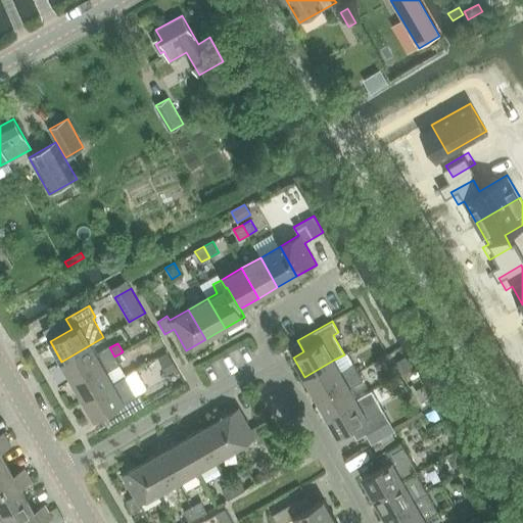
[(97,354),(91,344),(61,362),(73,381),(114,357),(109,347),(97,354)]
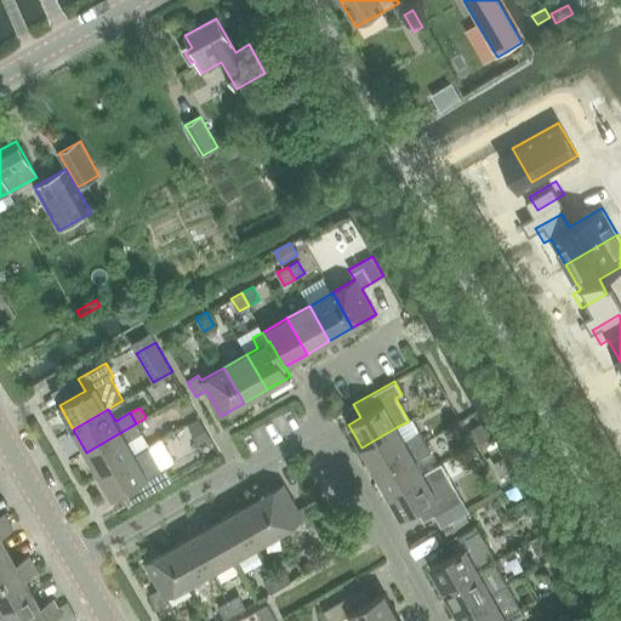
[(144,419),(136,423),(142,433),(151,428),(144,419)]
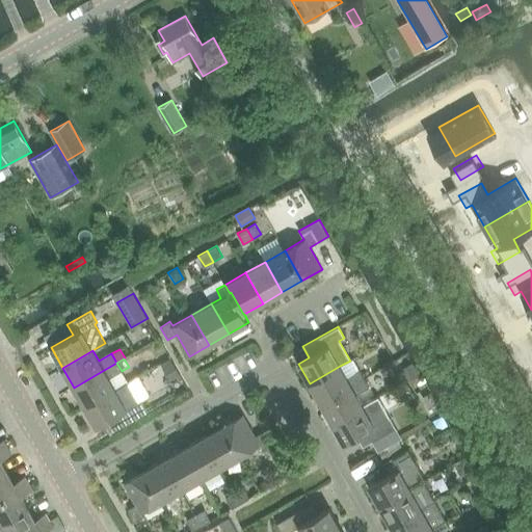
[(173,362),(163,367),(171,380),(181,375),(173,362)]
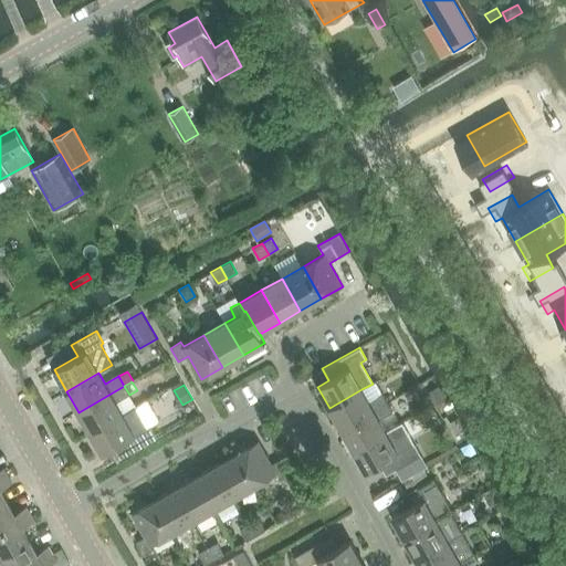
[(123,415),(136,407),(136,406),(129,395),(124,386),(79,412),(90,432),(123,415)]
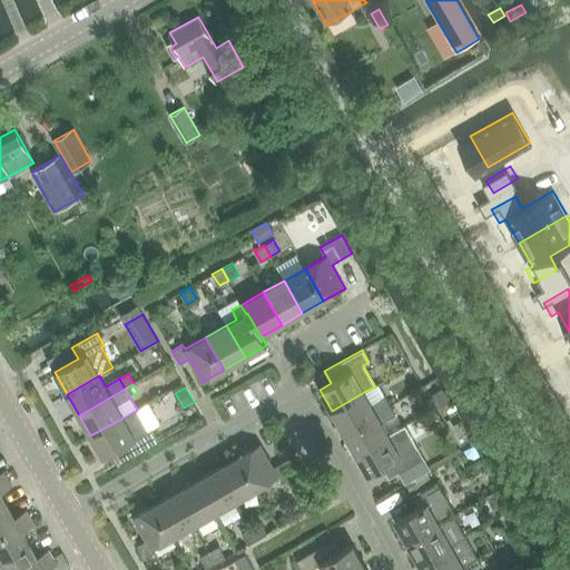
[(442,390),(431,395),(438,406),(449,401),(442,390)]
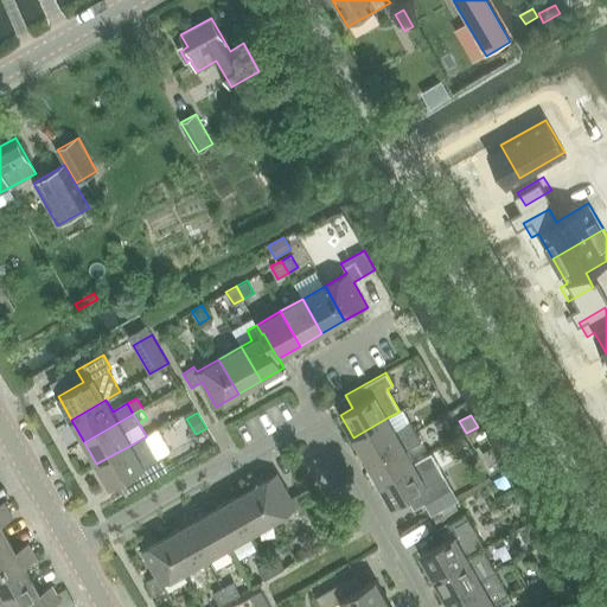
[(388,417),(353,438),(366,460),(415,432),(410,421),(395,430),(388,417)]
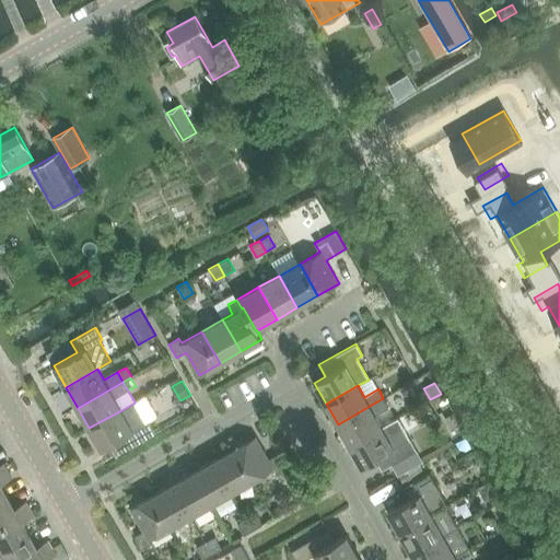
[(349,444),(382,427),(375,416),(388,408),(383,398),(338,424),(349,444)]
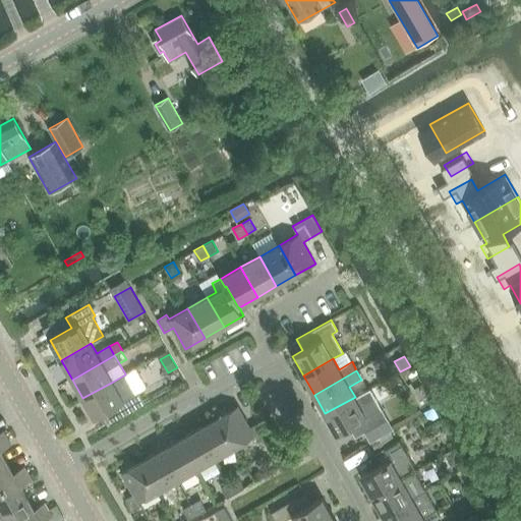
[(121,416),(146,403),(138,391),(135,393),(125,374),(113,382),(82,398),(95,418),(115,406),(121,416)]
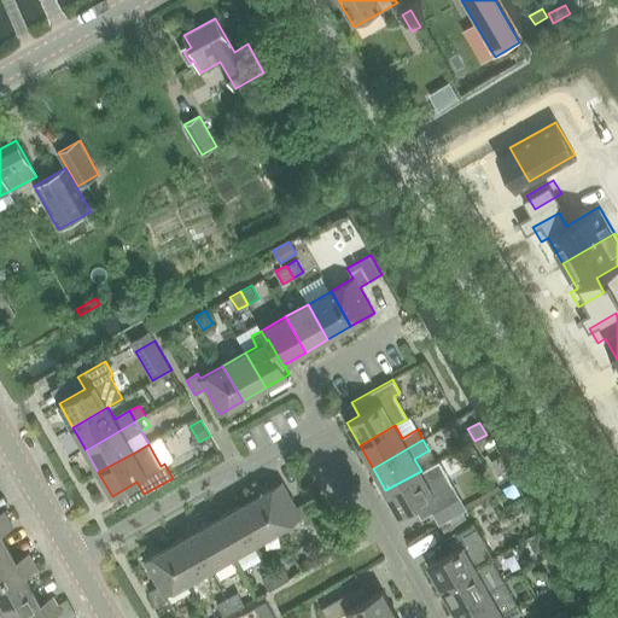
[(433,493),(421,471),(385,490),(400,514),(414,506),(421,518),(432,512),(452,501),(460,496),(452,483),(433,493)]
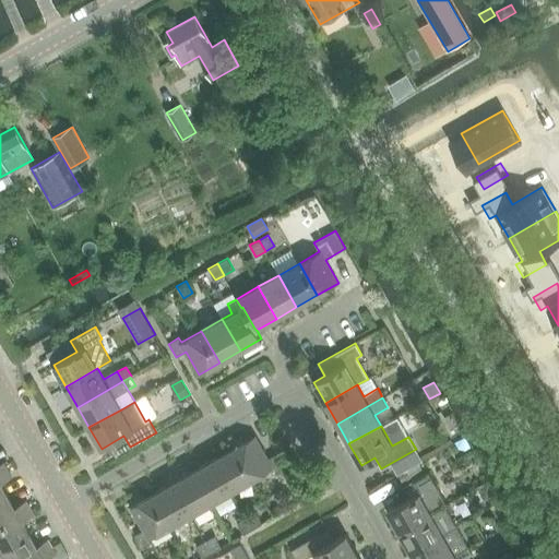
[(254,436),(234,448),(251,479),(272,468),(275,473),(285,467),(277,453),(268,459),(254,436)]
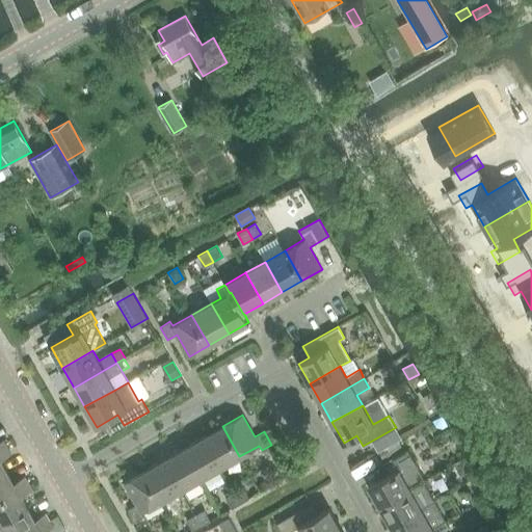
[(442,416),(433,421),(436,426),(443,428),(447,426),(442,416)]
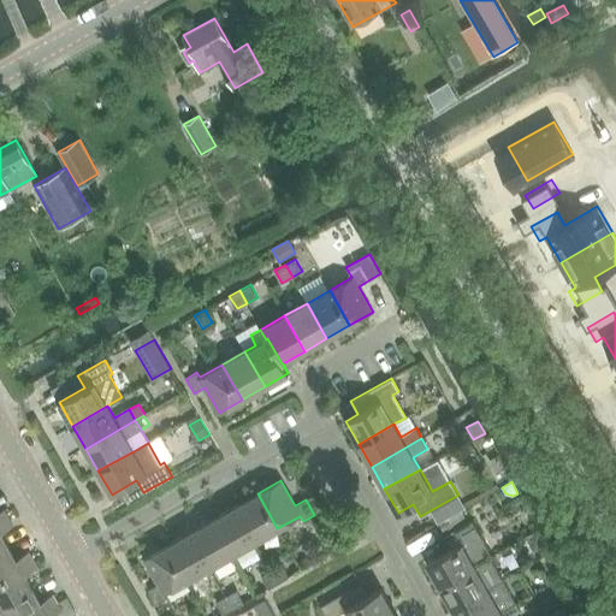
[(277,528),(258,493),(235,507),(255,542),(277,528)]
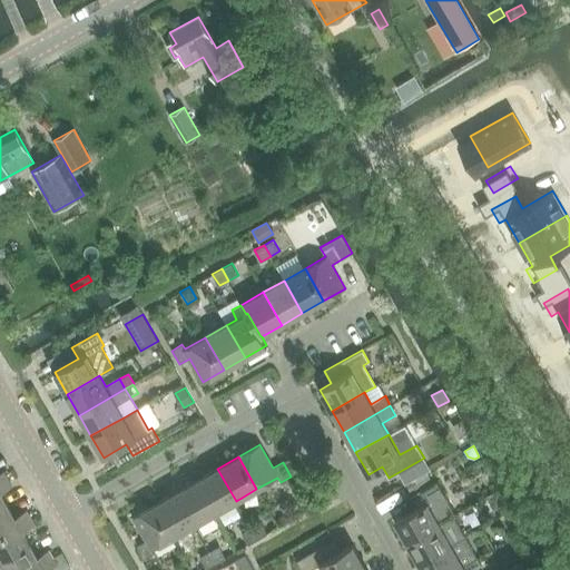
[(416,462),(399,472),(405,484),(423,473),(416,462)]
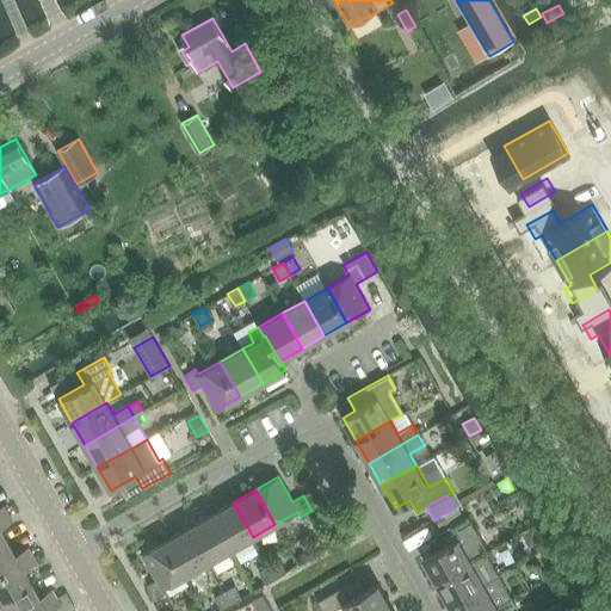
[(210,516),(230,550),(253,537),(233,503),(210,516)]
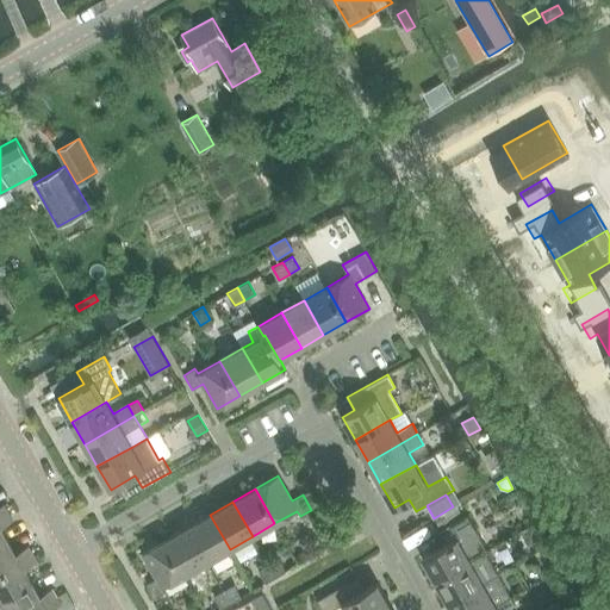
[(456,505),(435,518),(440,526),(447,522),(461,511),(456,505)]
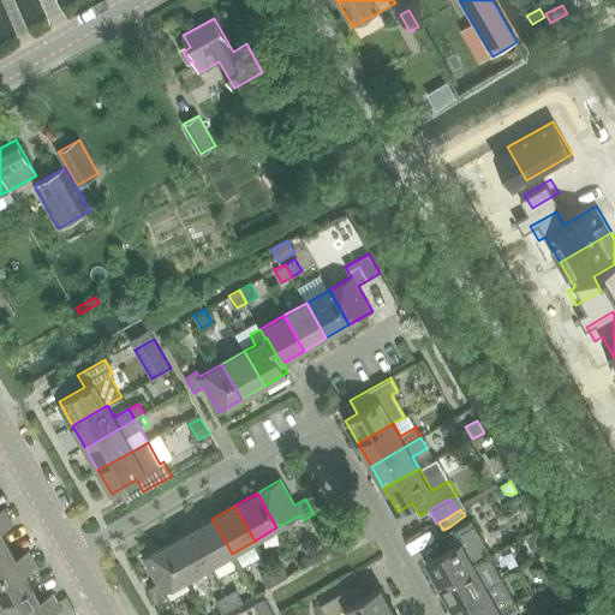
[(0,520),(0,549),(9,544),(0,531),(13,524),(9,517),(0,520)]
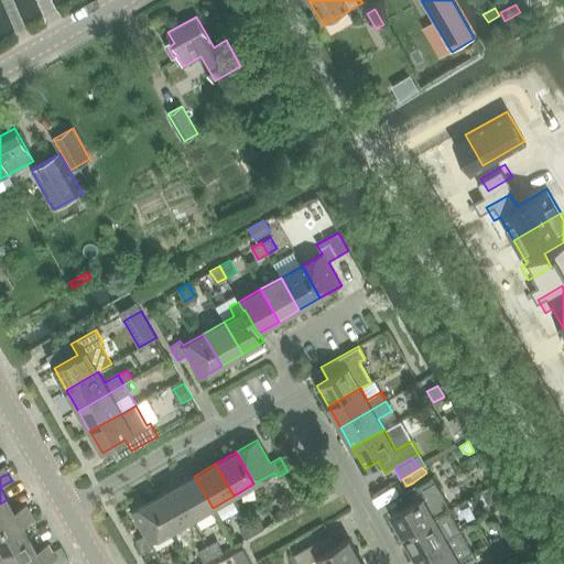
[(213,508),(194,476),(174,487),(192,519),(213,508)]
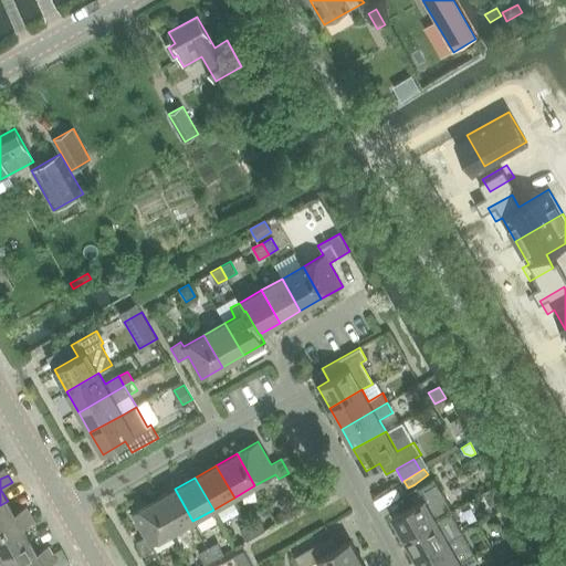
[(378,490),(383,499),(404,488),(398,478),(378,490)]
